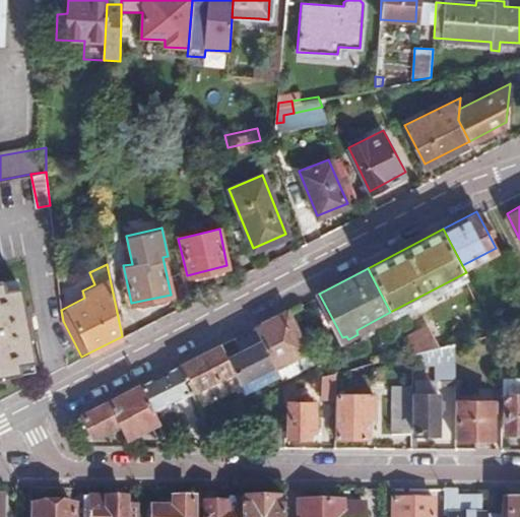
[(2,278),(0,278),(0,374),(18,371),(16,360),(34,357),(20,284),(4,287),(2,278)]
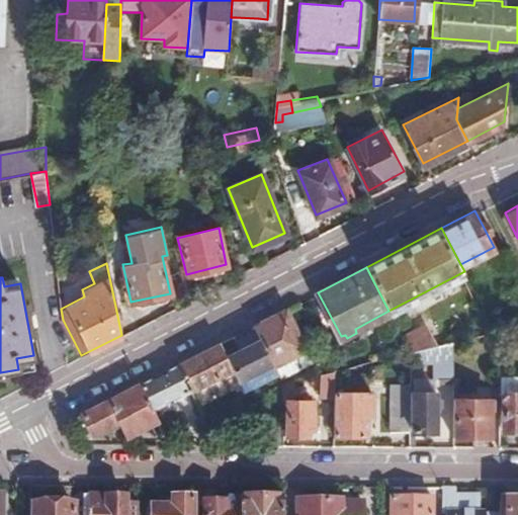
[(261,337),(273,359),(274,361),(308,344),(287,308),(255,325),(261,337)]
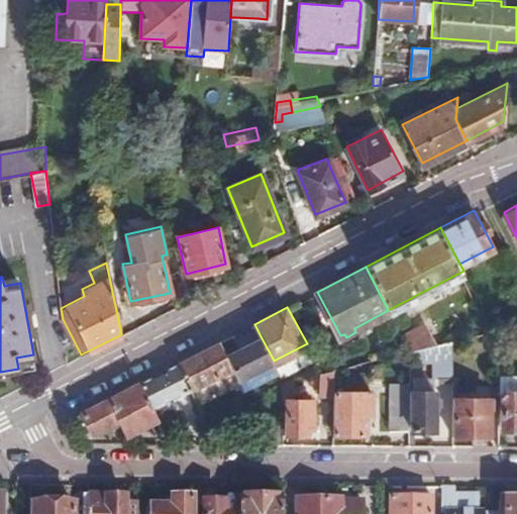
[(401,336),(408,350),(438,343),(427,324),(401,336)]
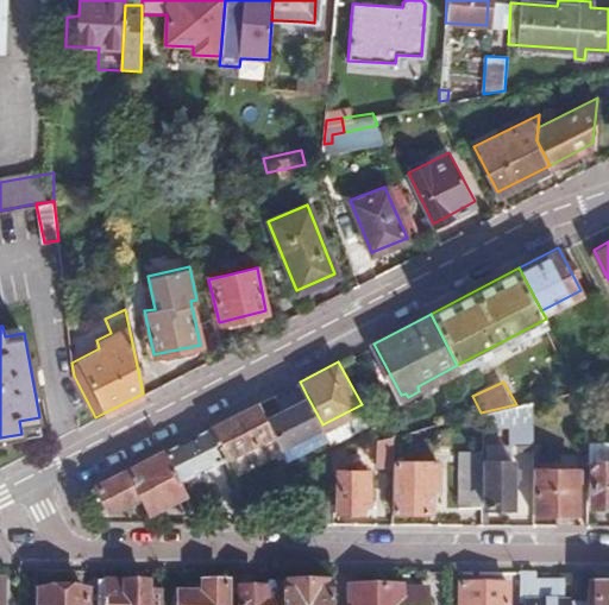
[(259,402),(211,427),(226,458),(274,433),(280,443),(321,422),(307,396),(268,415),(259,402)]
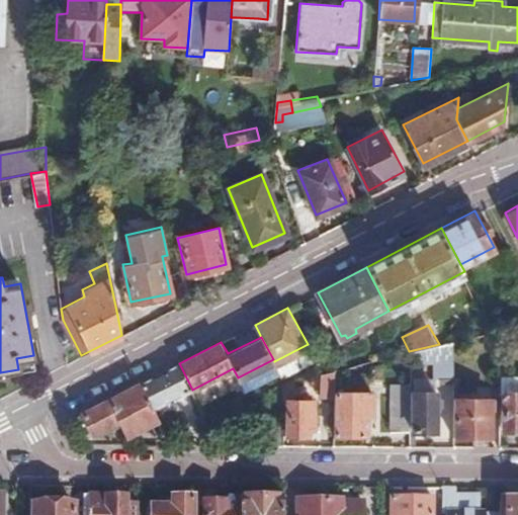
[(453,376),(453,341),(441,344),(441,377),(453,376)]
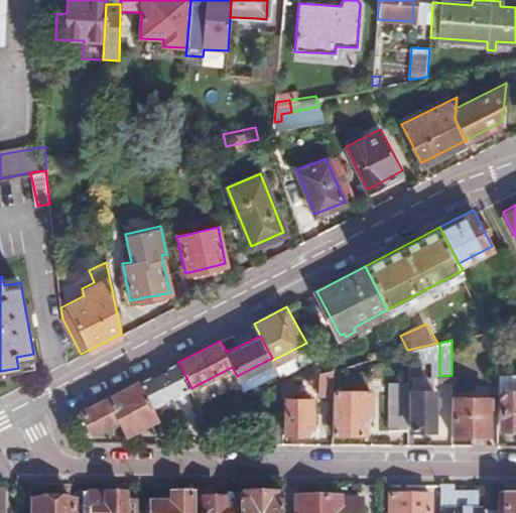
[(241,383),(276,366),(273,360),(272,358),(237,376),(241,383)]
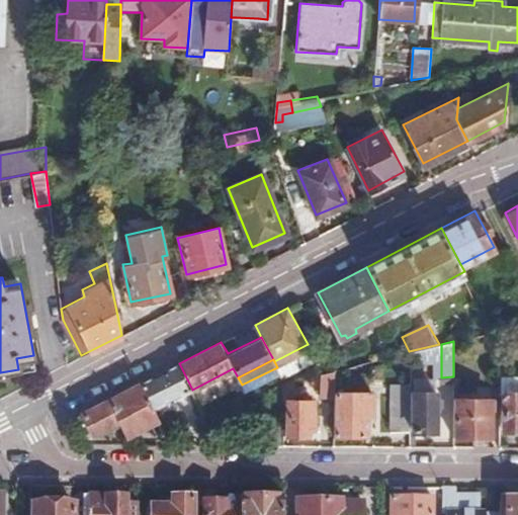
[(179,363),(142,382),(155,409),(192,390),(179,363)]
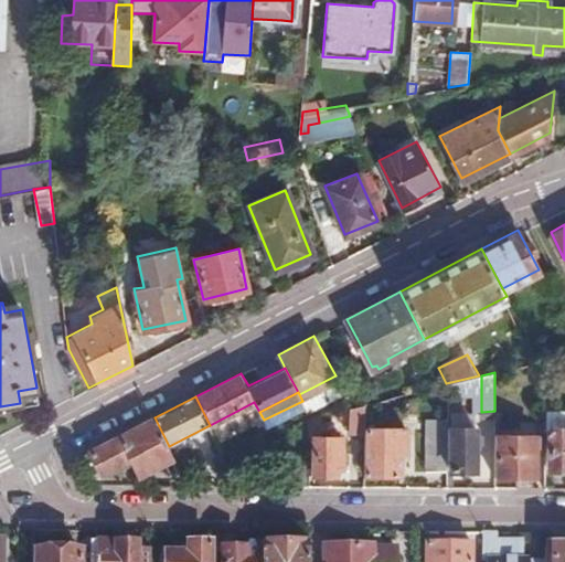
[(364,427),(364,402),(349,406),(350,431),(364,430),(364,427)]
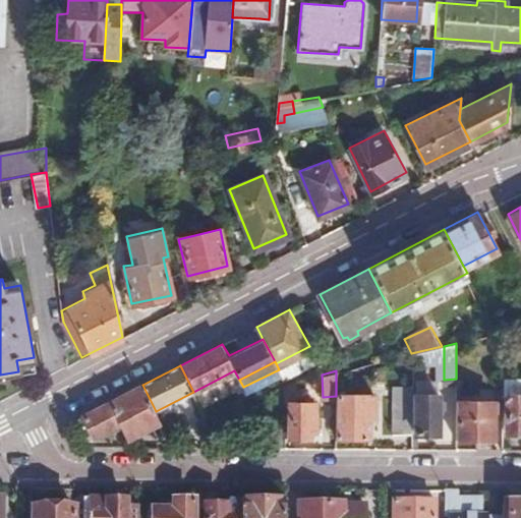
[(393,434),(411,434),(411,380),(393,381),(393,434)]
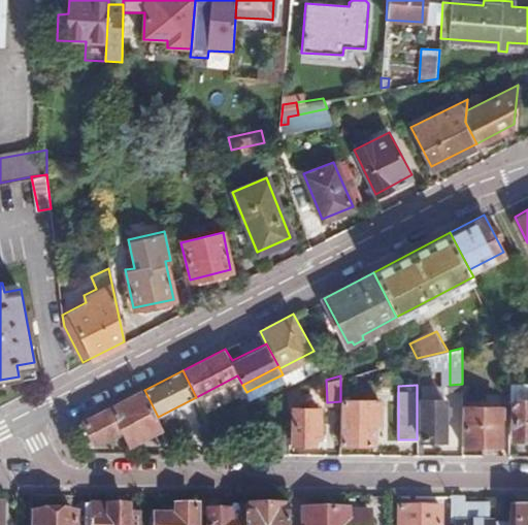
[(299,386),(289,388),(289,402),(299,401),(299,386)]
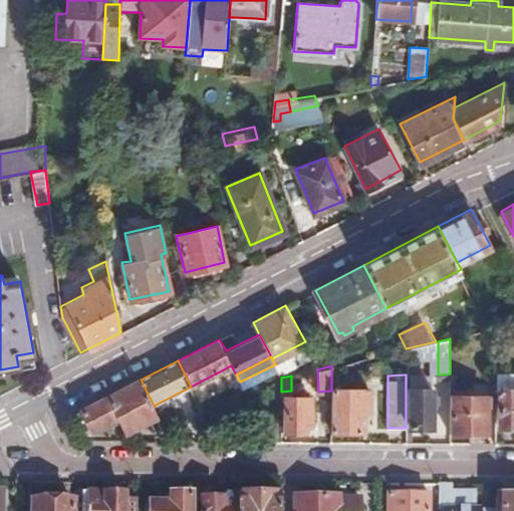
[(154,406),(141,379),(82,409),(93,430),(121,416),(130,430),(159,415),(154,406)]
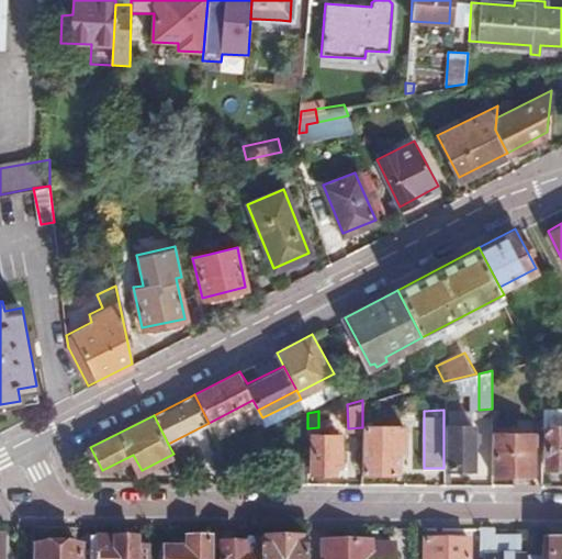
[(561,424),(547,425),(547,473),(561,472),(561,424)]
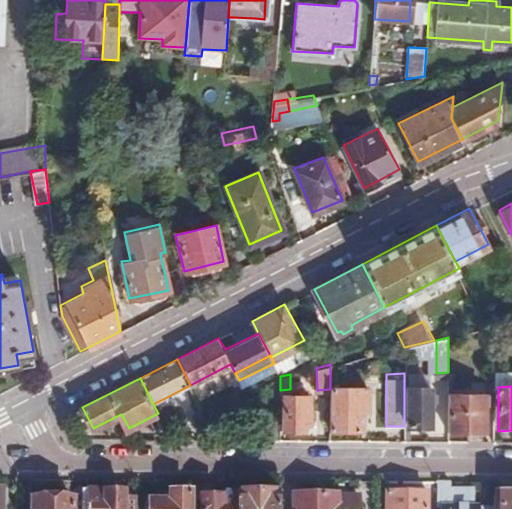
[(367,388),(330,387),(330,389),(331,430),(361,429),(361,410),(367,409),(367,388)]
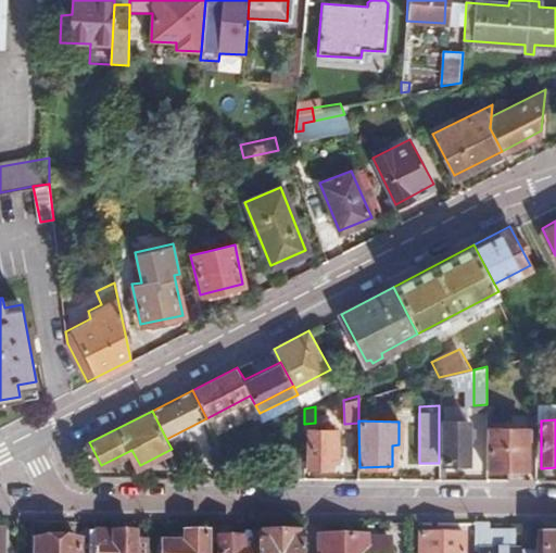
[(443,423),(443,463),(467,463),(467,423),(443,423)]
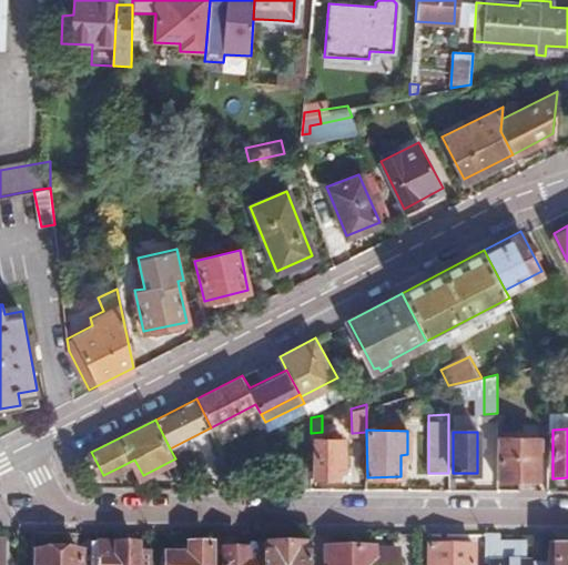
[(547,451),(548,436),(497,436),(497,480),(538,478),(538,474),(539,450),(547,451)]
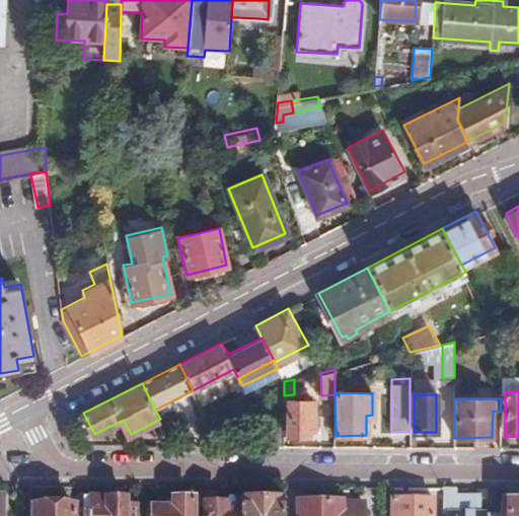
[(288,401),(288,435),(307,435),(306,433),(314,432),(312,401),(288,401)]
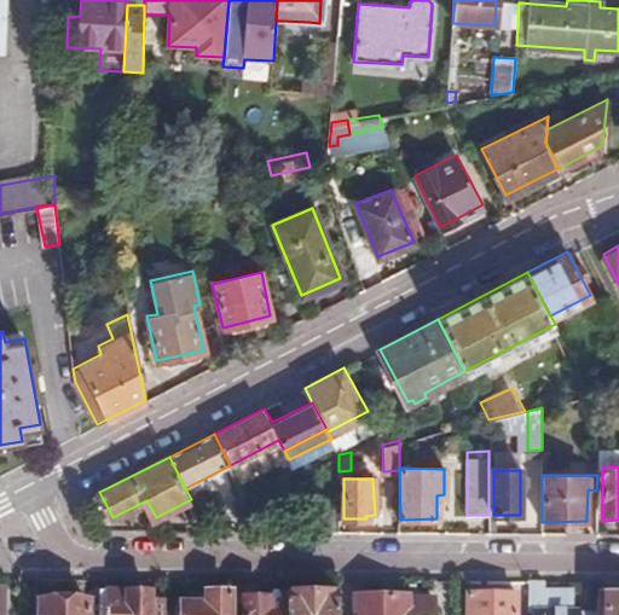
[(596,516),(596,491),(588,489),(586,516),(596,516)]
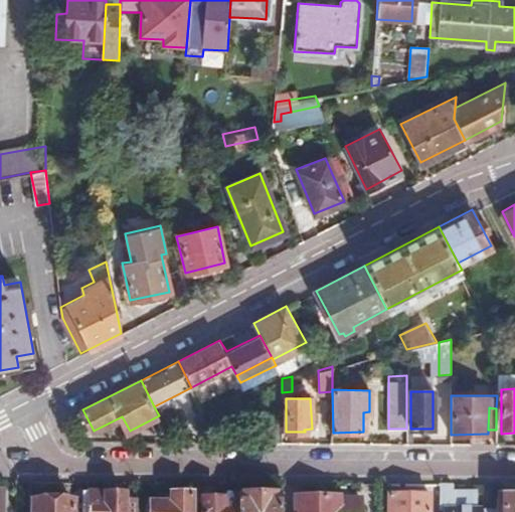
[(268,442),(282,442),(282,432),(268,433),(268,442)]
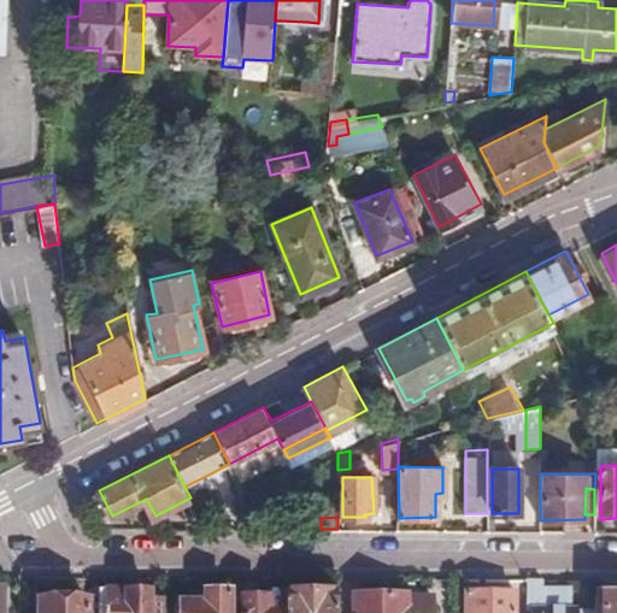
[(544,578),(527,578),(527,608),(535,609),(534,612),(594,612),(594,609),(573,608),(573,590),(545,588),(544,578)]
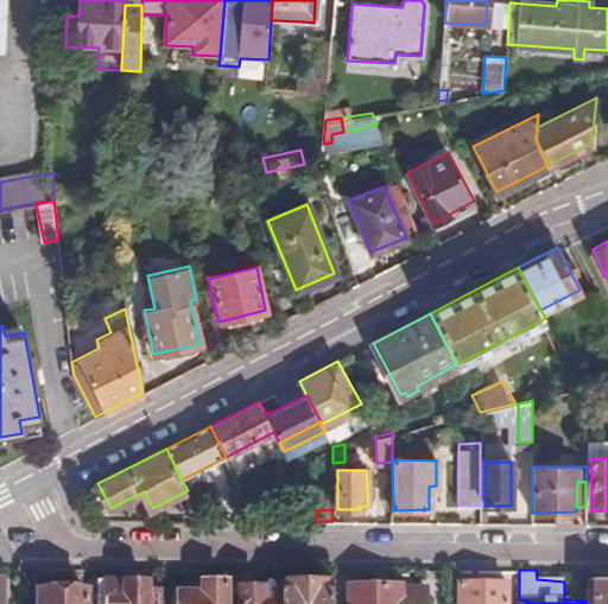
[(149,603),(150,579),(103,579),(103,593),(102,603),(149,603)]
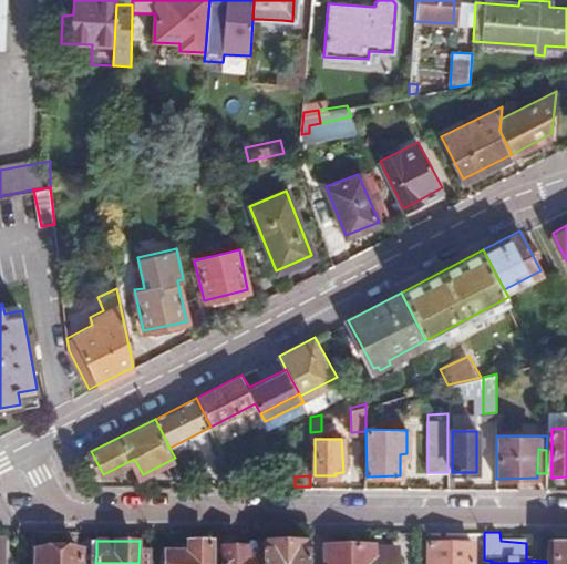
[(167,553),(166,563),(210,563),(212,542),(189,541),(188,553),(167,553)]
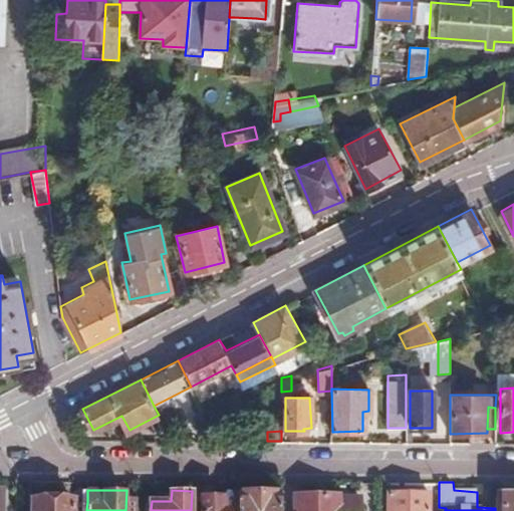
[(280,510),(281,490),(238,491),(238,496),(237,510),(280,510)]
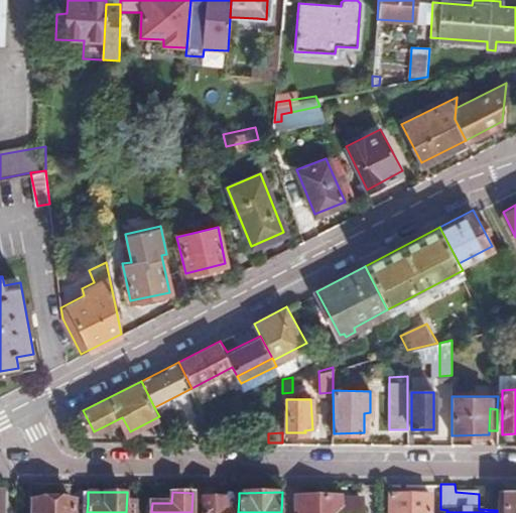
[(515,512),(515,494),(513,494),(512,500),(497,501),(497,510),(497,512),(515,512)]
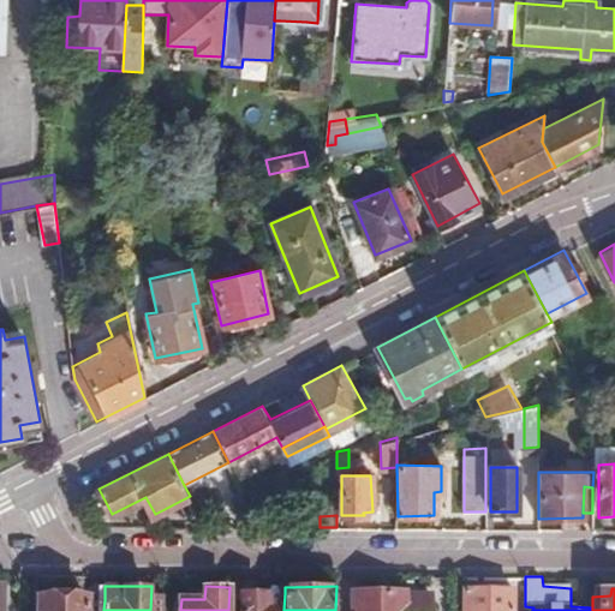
[(353,589),(352,610),(430,610),(430,594),(405,593),(405,589),(353,589)]
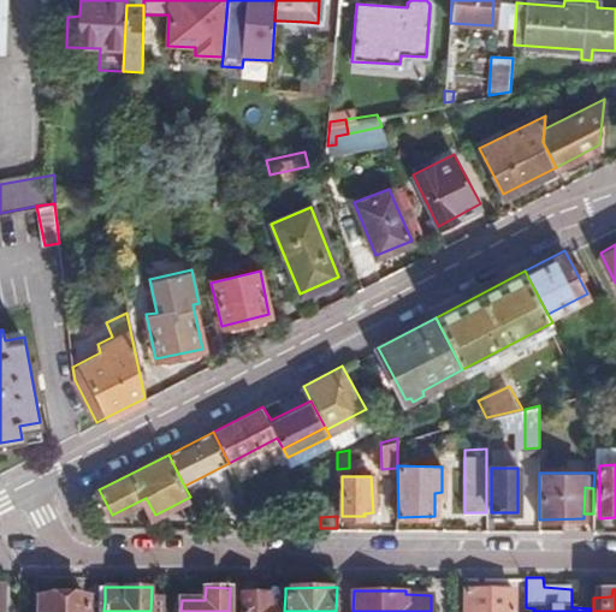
[(467,590),(467,611),(515,611),(515,592),(467,590)]
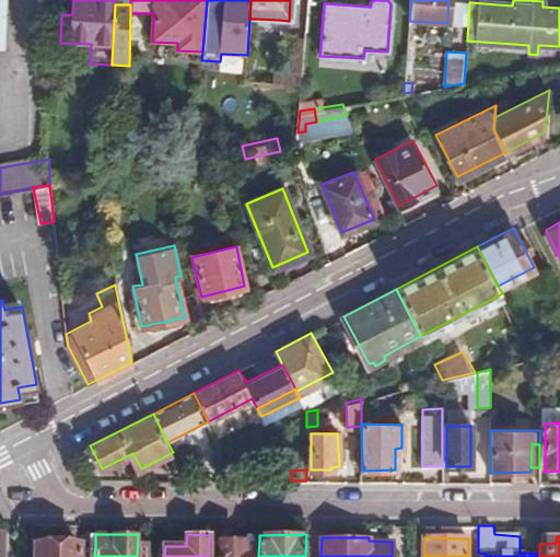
[(258,556),(259,541),(222,543),(222,556),(258,556)]
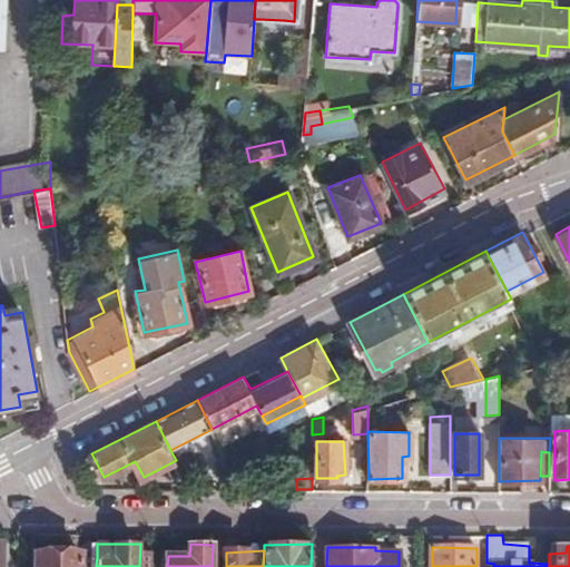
[(96,566),(97,557),(81,557),(38,555),(37,566),(96,566)]
